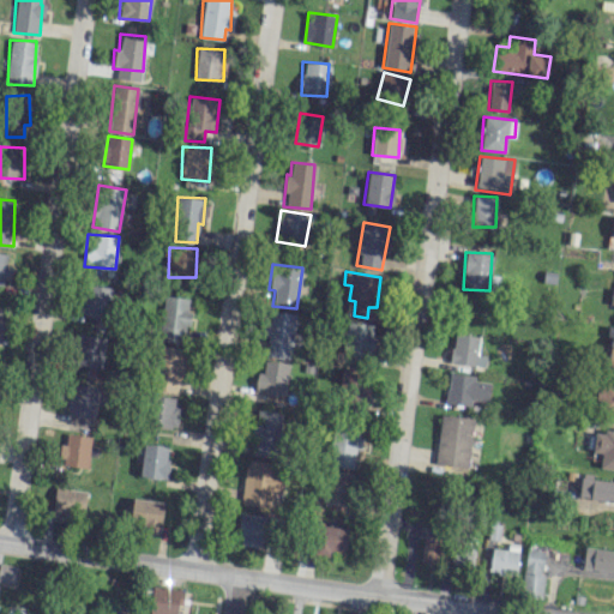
[(113,289),(84,283),(79,313),(108,319),(113,289)]
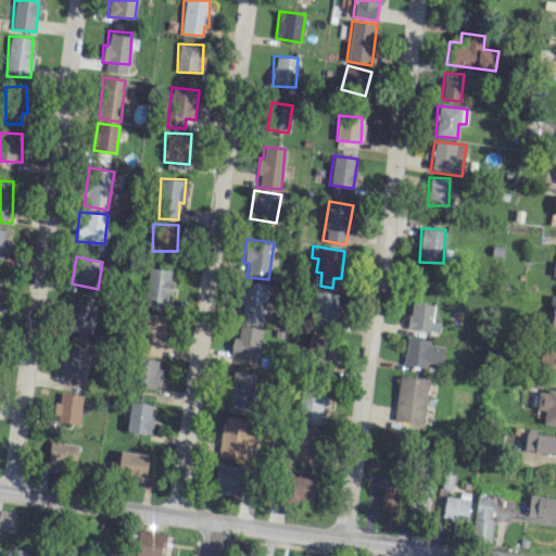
[(171,269),(147,268),(144,307),(168,308),(171,269)]
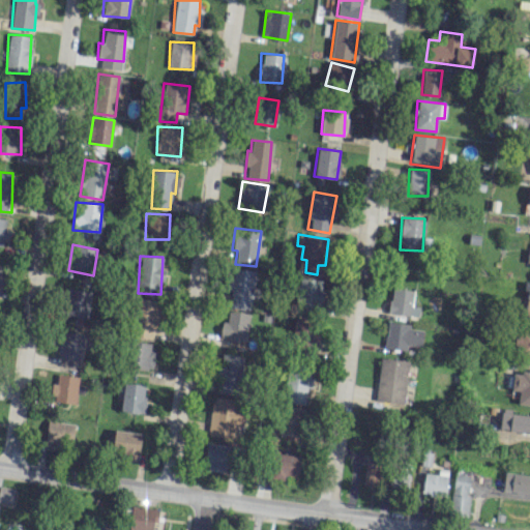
[(251,310),(255,270),(233,268),(229,307),(251,310)]
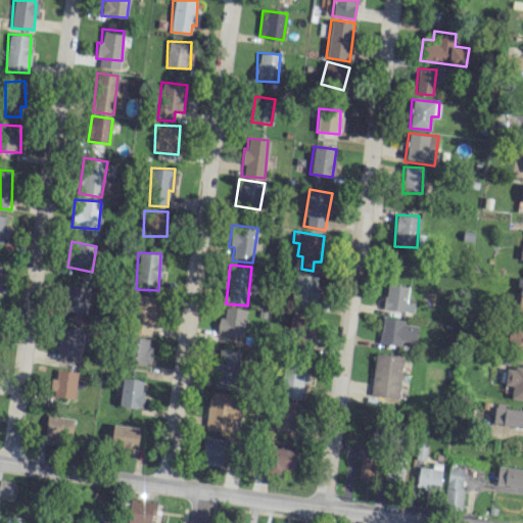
[(317,301),(318,276),(296,275),(294,300),(317,301)]
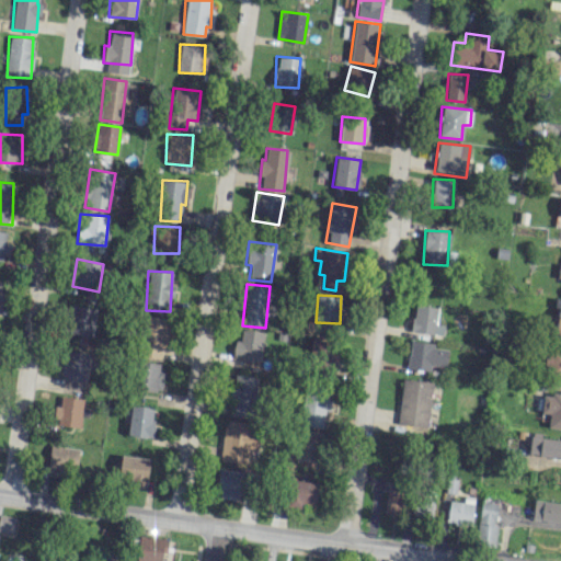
[(436,324),(437,307),(414,305),(411,332),(443,335),(444,324),(436,324)]
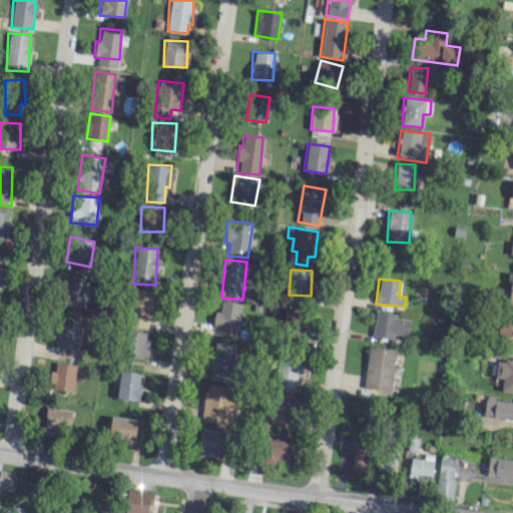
[(86,281),(66,280),(64,306),(85,308),(86,281)]
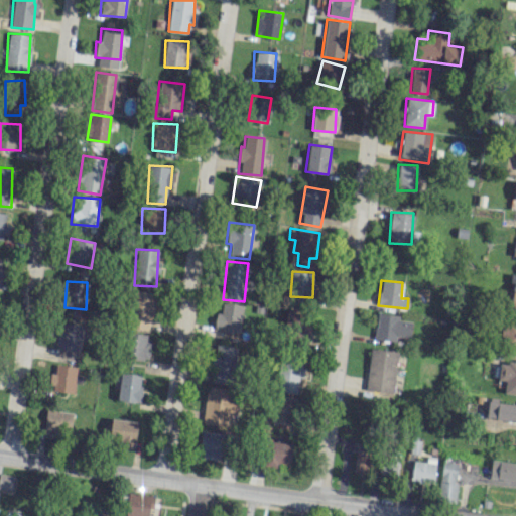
[(155,292),(133,291),(132,320),(153,321),(155,292)]
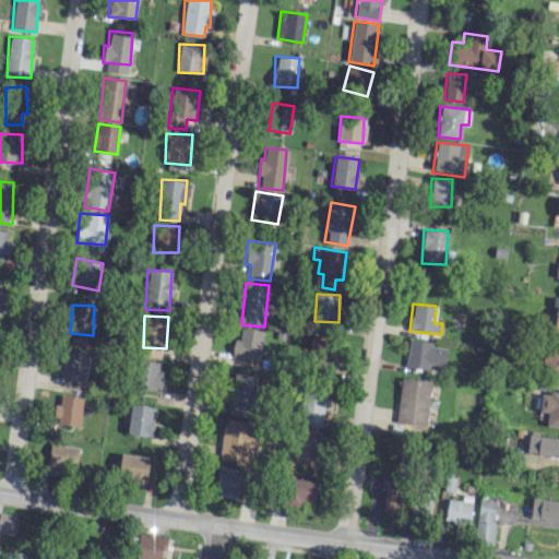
[(262,330),(240,328),(239,339),(234,339),(232,358),(259,360),(262,330)]
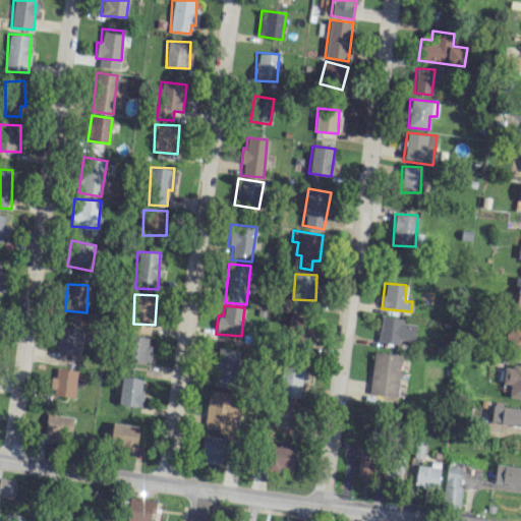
[(312,315),(289,314),(288,343),(311,344),(312,315)]
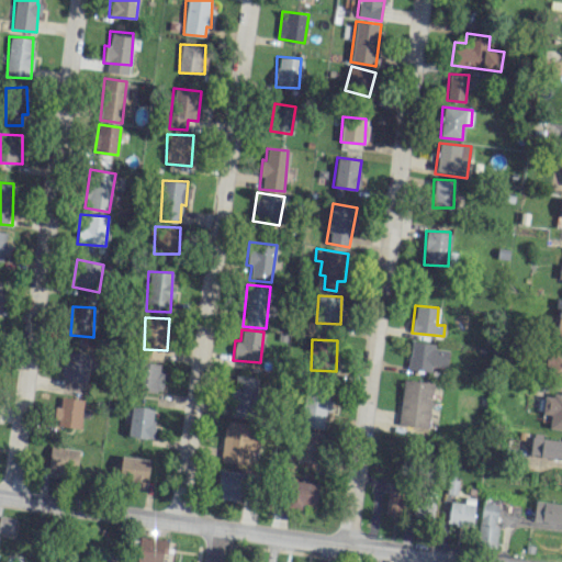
[(407,368),(430,372),(431,364),(446,367),(448,350),(434,348),(435,344),(412,340),(407,368)]
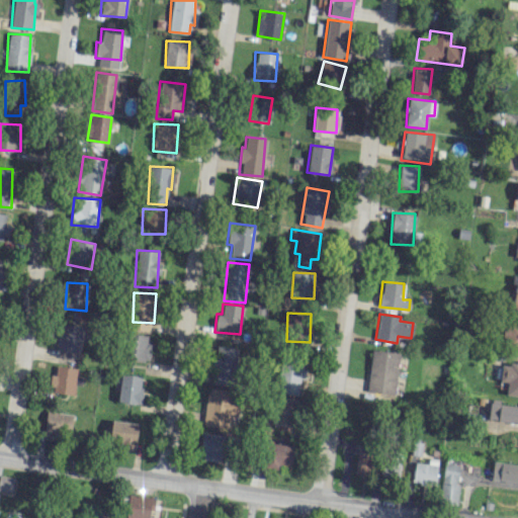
[(88,341),(90,328),(60,323),(56,351),(80,355),(82,340),(88,341)]
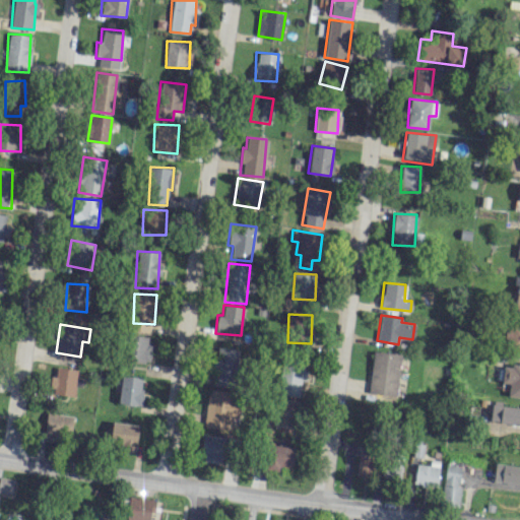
[(519,325),(506,324),(504,346),(519,348),(519,325)]
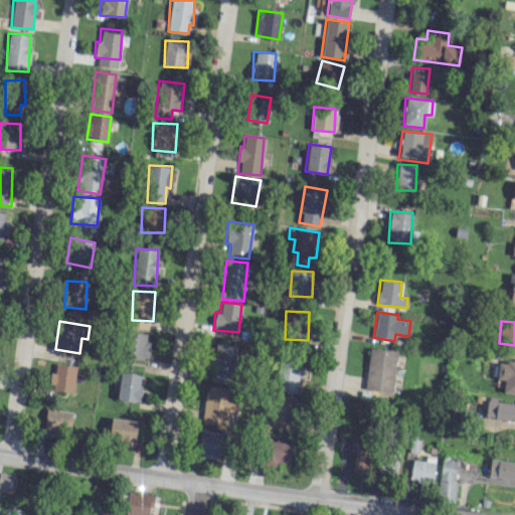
[(149,333),(126,332),(125,358),(148,359),(149,333)]
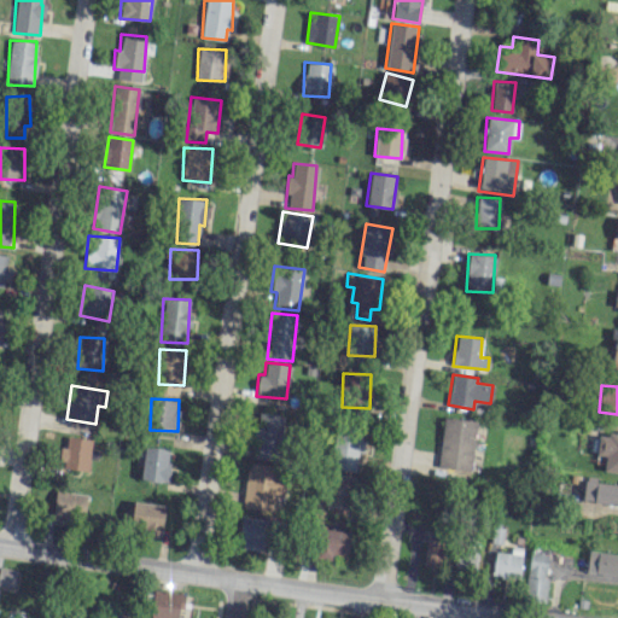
[(284,414),(256,414),(255,456),(283,458),(284,414)]
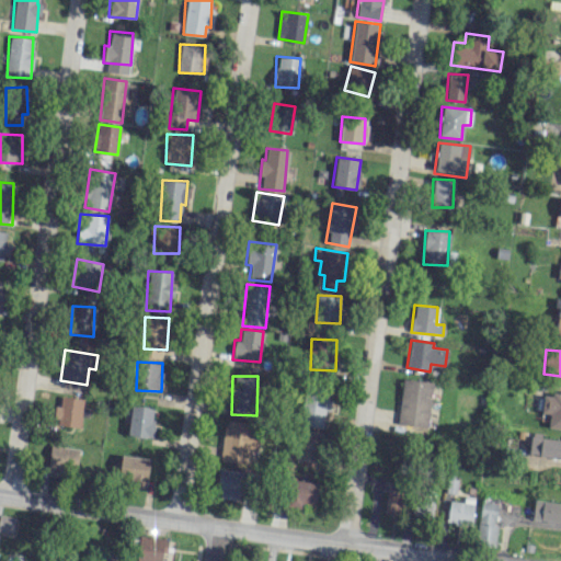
[(426,427),(432,382),(402,378),(397,423),(426,427)]
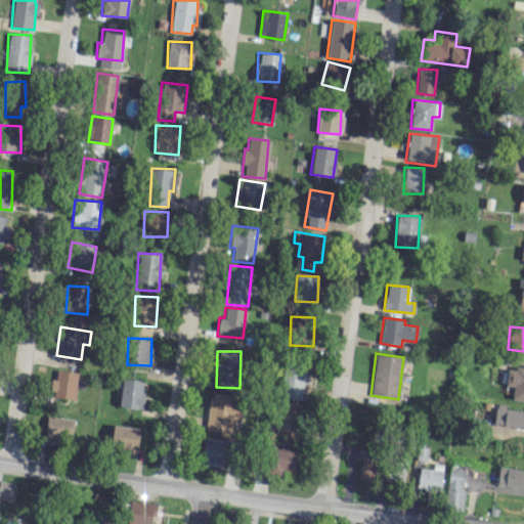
[(512,399),(523,400),(523,367),(508,365),(505,386),(513,387),(512,399)]
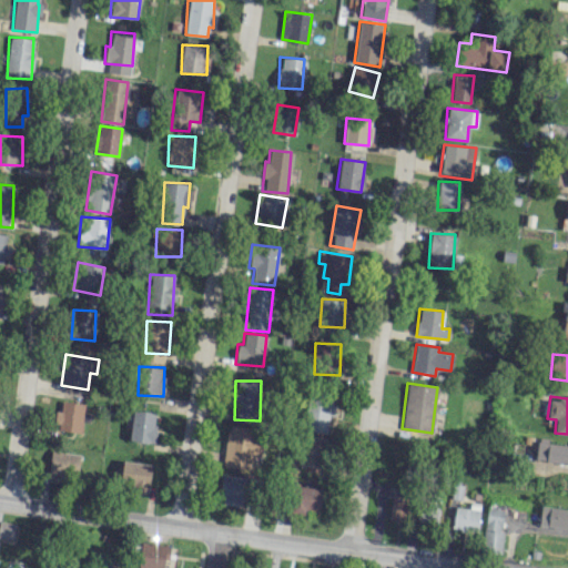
[(327,433),(327,414),(334,414),(335,398),(310,397),(308,432),(327,433)]
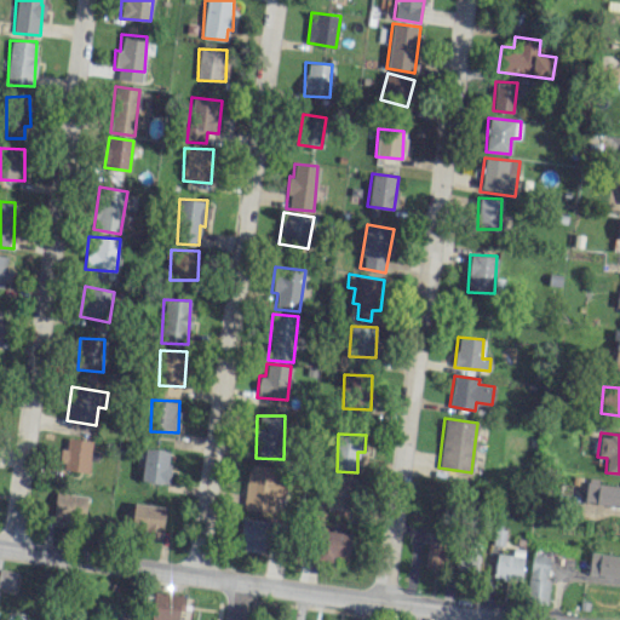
[(59,468),(87,472),(92,441),(68,437),(65,448),(63,448),(59,468)]
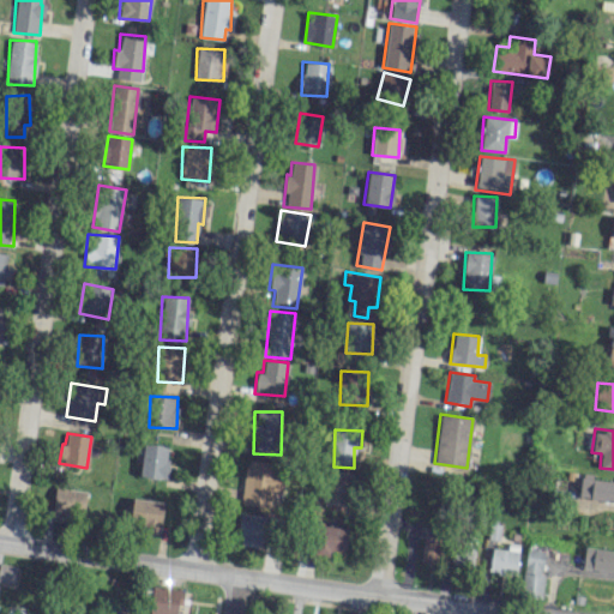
[(166,480),(170,447),(144,443),(139,476),(166,480)]
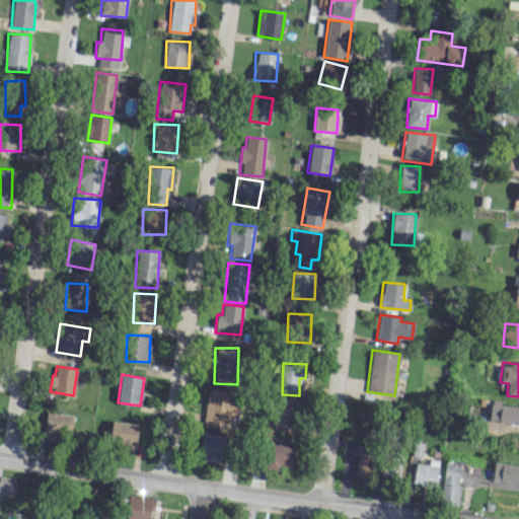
[(204,426),(235,429),(239,391),(208,388),(204,426)]
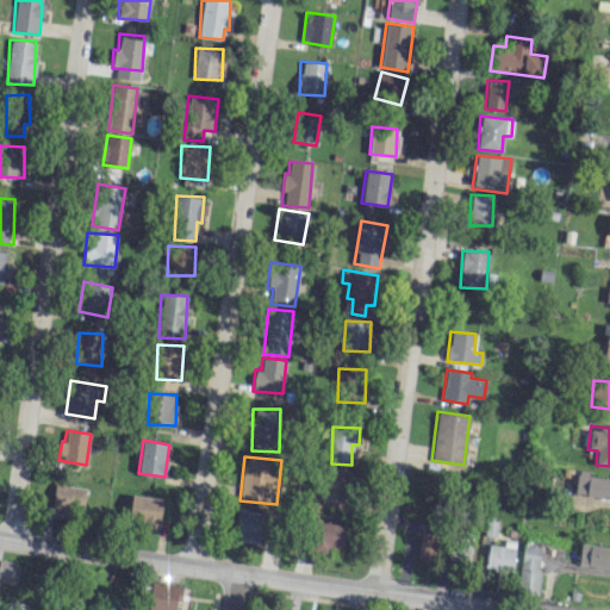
[(321,500),(346,502),(348,470),(322,468),(321,500)]
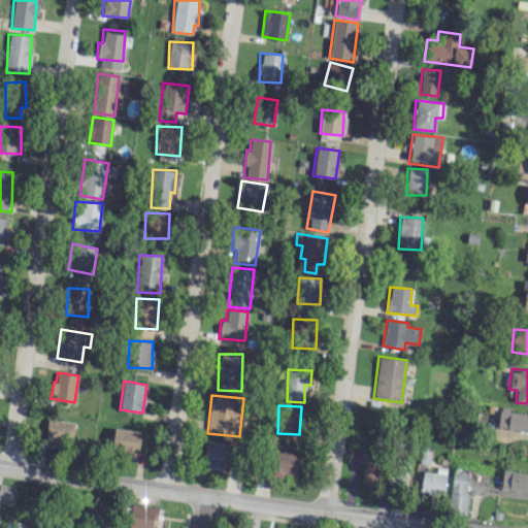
[(527,431),(527,413),(499,410),(497,428),(527,431)]
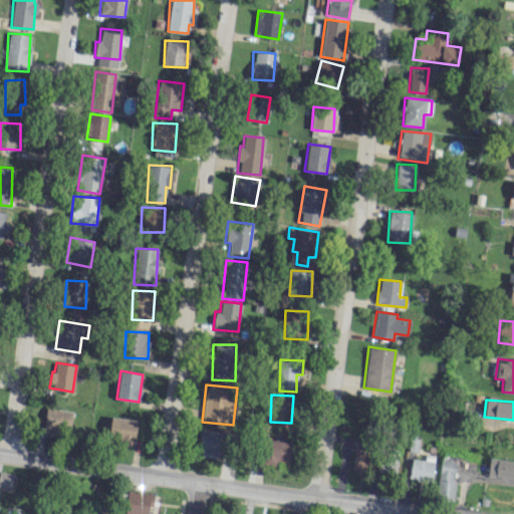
[(73,412),(46,408),(43,430),(69,434),(73,412)]
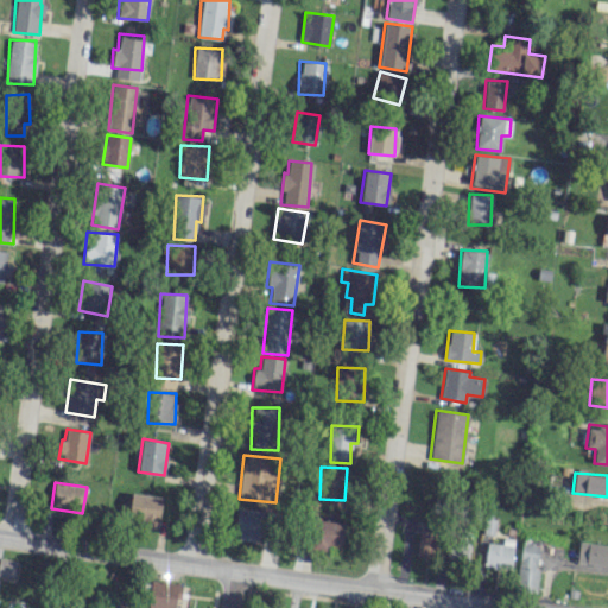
[(162,496),(131,493),(128,521),(159,524),(162,496)]
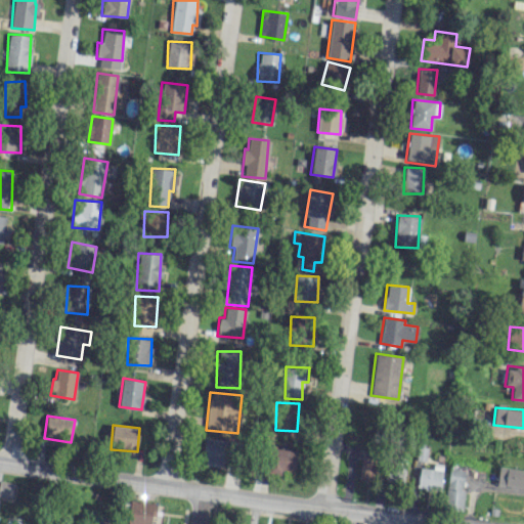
[(226,467),(230,441),(205,438),(201,463),(226,467)]
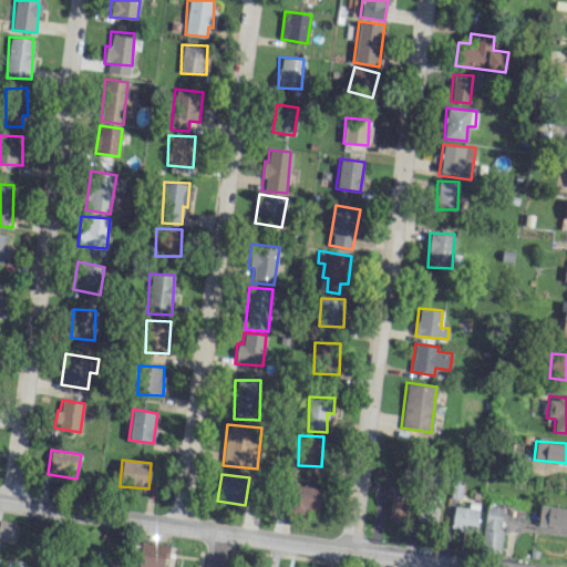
[(294,513),(306,513),(306,509),(319,511),(320,486),(295,485),(294,513)]
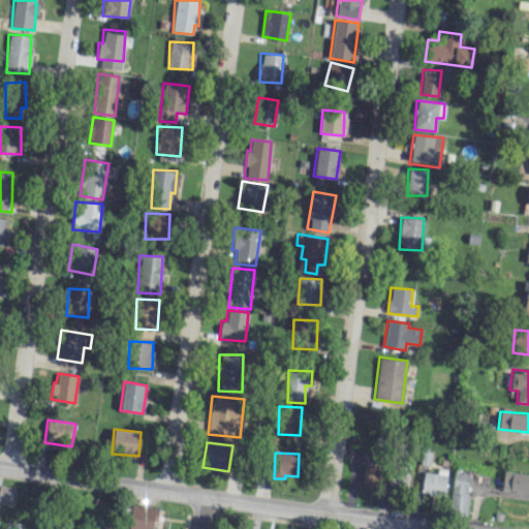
[(379,485),(382,458),(364,456),(361,484),(379,485)]
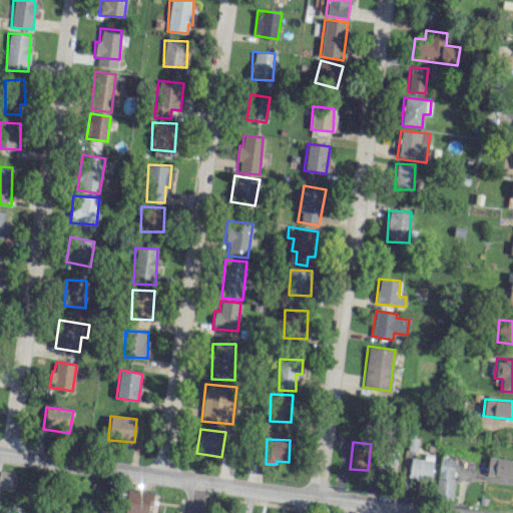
[(377,472),(395,475),(397,455),(380,453),(377,472)]
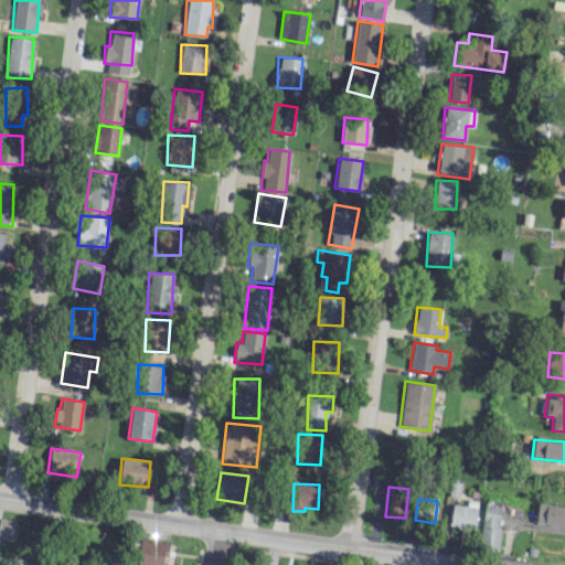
[(467,505),(451,504),(450,526),(476,529),(477,500),(467,500),(467,505)]
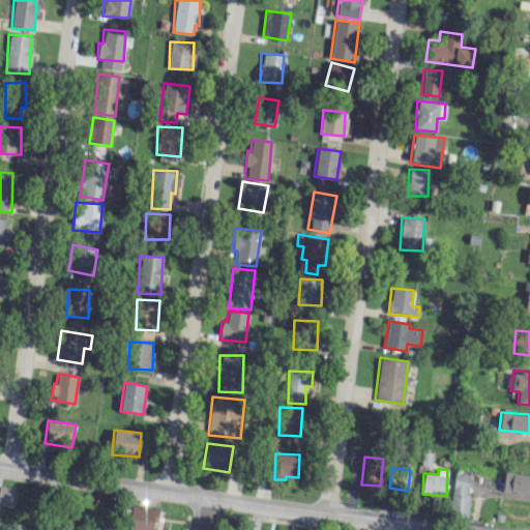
[(465,517),(472,475),(455,472),(448,513),(465,517)]
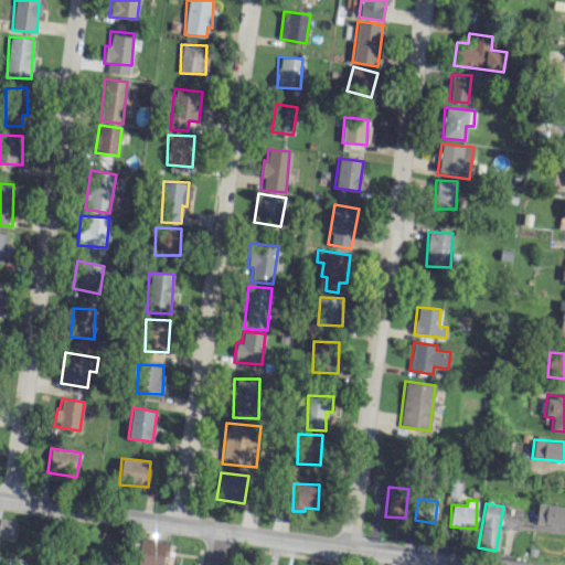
[(564,525),(564,505),(537,503),(535,523),(564,525)]
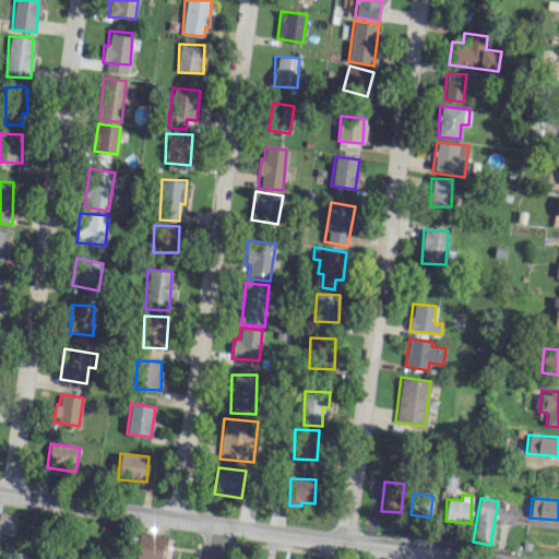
[(15,515),(0,512),(0,530),(13,532),(15,515)]
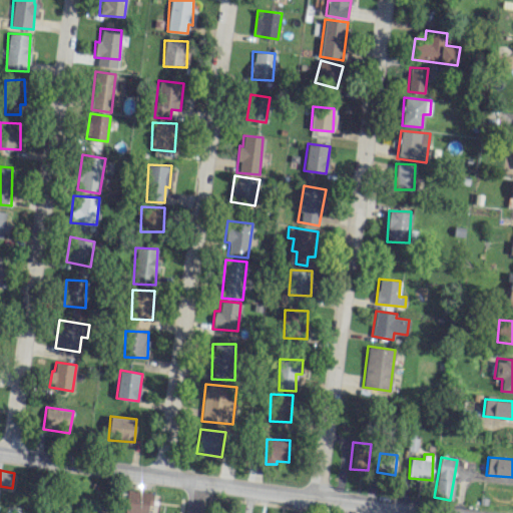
[(124,512),(146,512),(147,504),(152,505),(153,492),(126,491),(124,512)]
